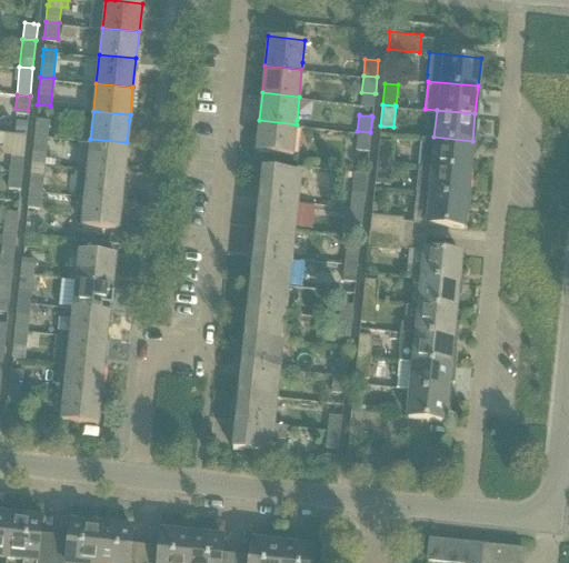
[(48,133),(49,118),(36,117),(35,131),(48,133)]
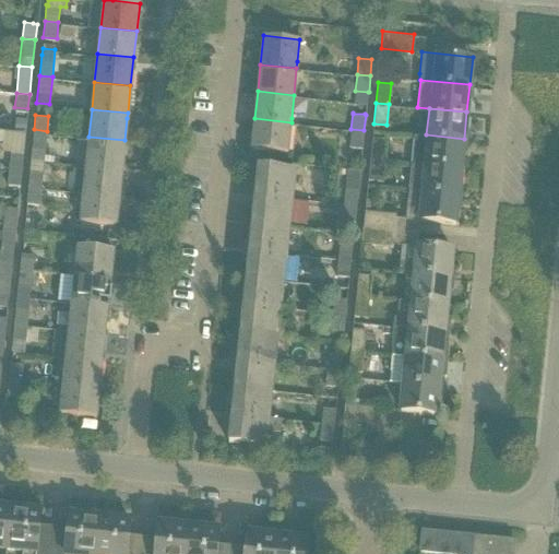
[(288,151),(292,122),(254,118),(251,146),(273,149),(288,151)]
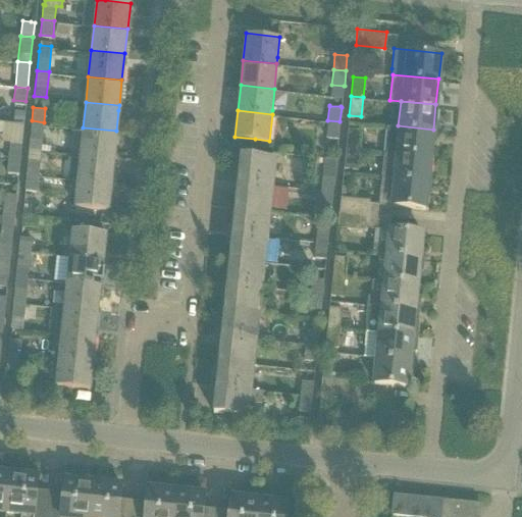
[(41,149),(44,122),(32,120),(29,147),(41,149)]
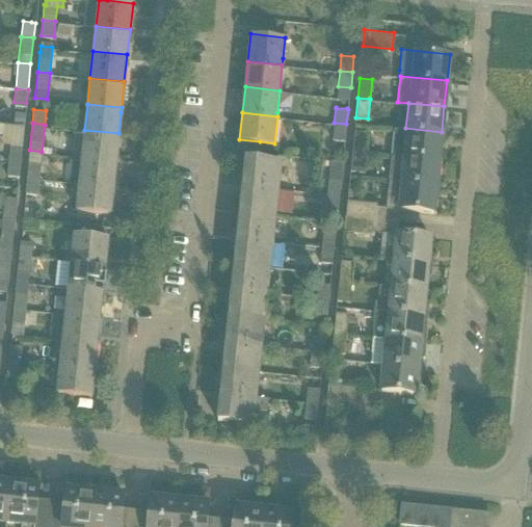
[(344,139),(346,124),(334,123),(333,138),(344,139)]
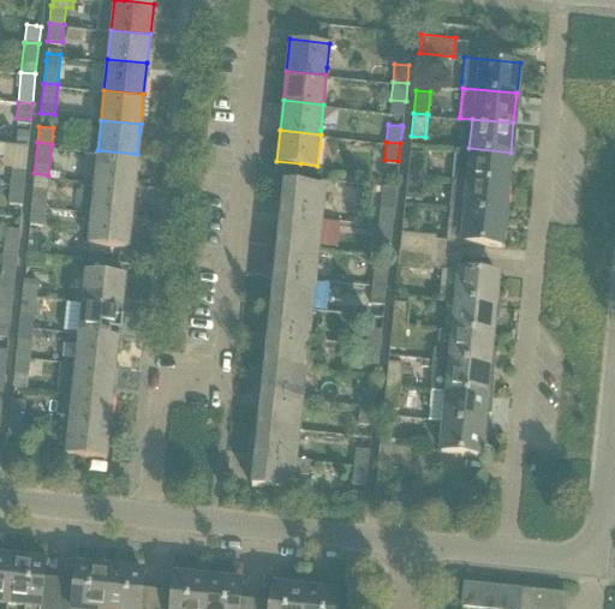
[(511,153),(469,148),(455,147),(453,177),(507,183),(511,153)]
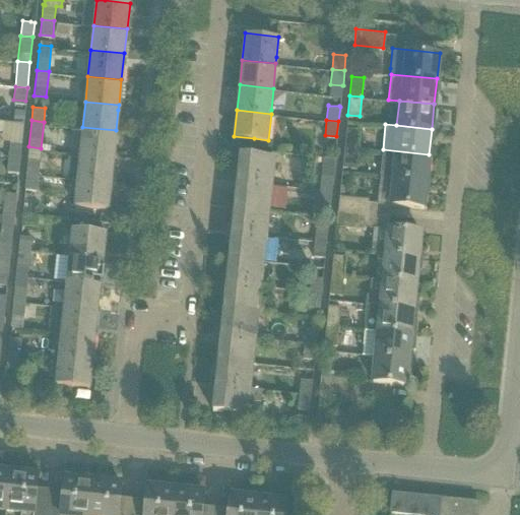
[(356,147),(359,127),(346,126),(344,145),(356,147)]
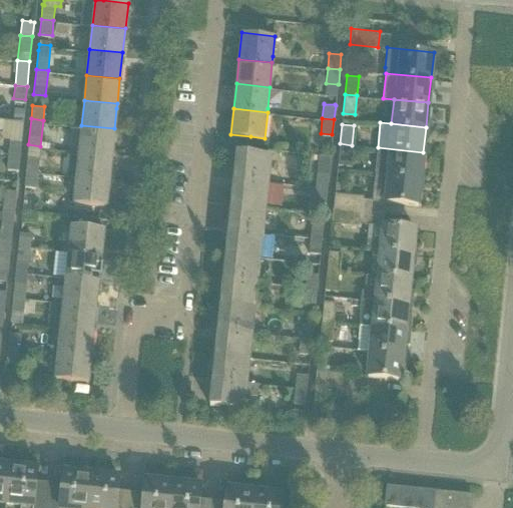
[(111,153),(114,128),(81,125),(78,150),(111,153)]
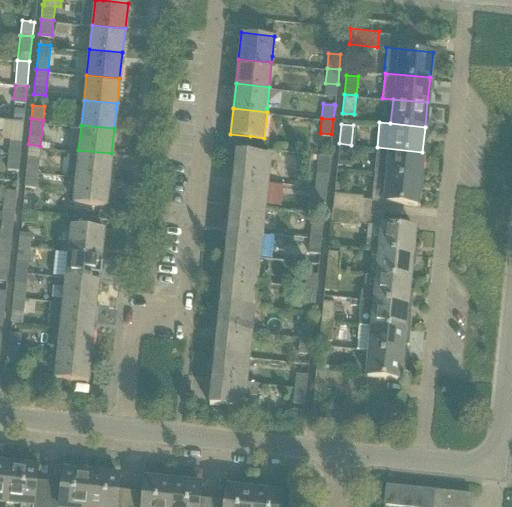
[(10,137),(8,152),(20,153),(21,138),(10,137)]
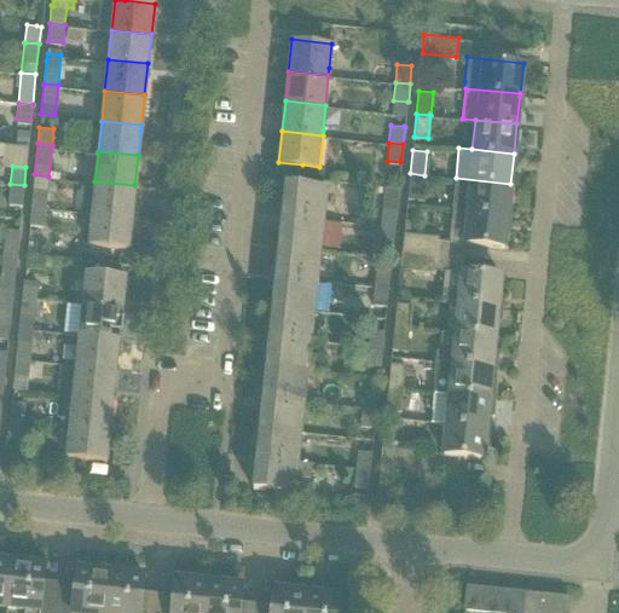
[(422,198),(424,175),(410,173),(408,197),(422,198)]
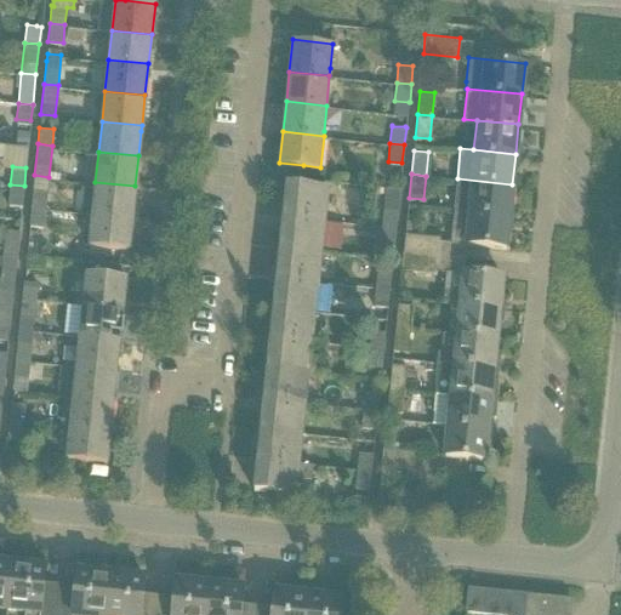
[(46,208),(49,177),(34,175),(32,205),(46,208)]
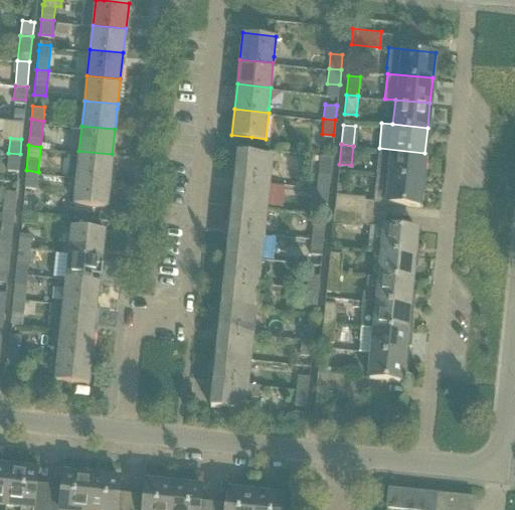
[(421,178),(424,153),(379,148),(376,173),(421,178)]
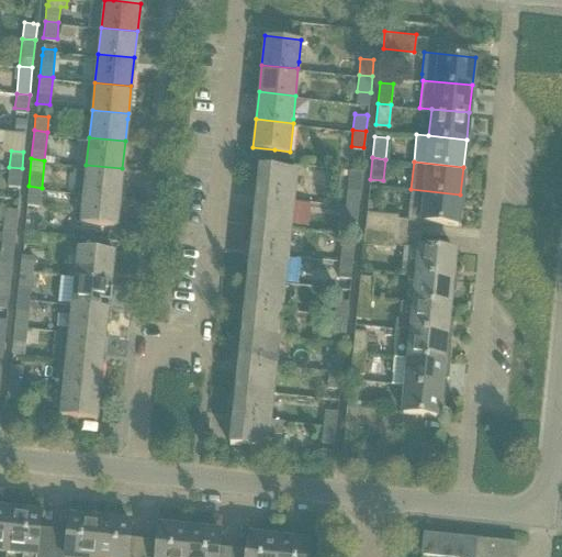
[(120,196),(122,168),(86,165),(82,192),(120,196)]
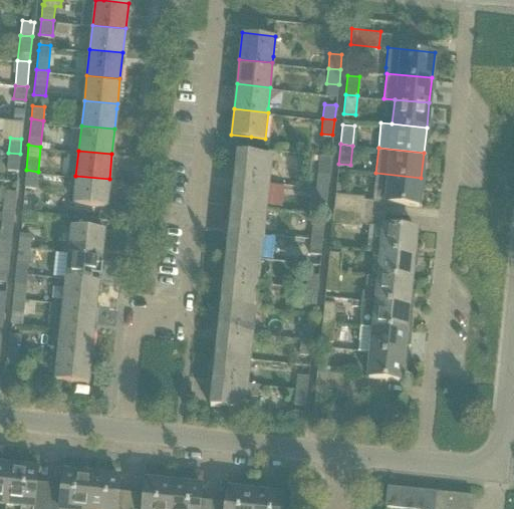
[(268,181),(271,155),(257,154),(237,152),(237,153),(236,168),(233,168),(232,177),(268,181)]
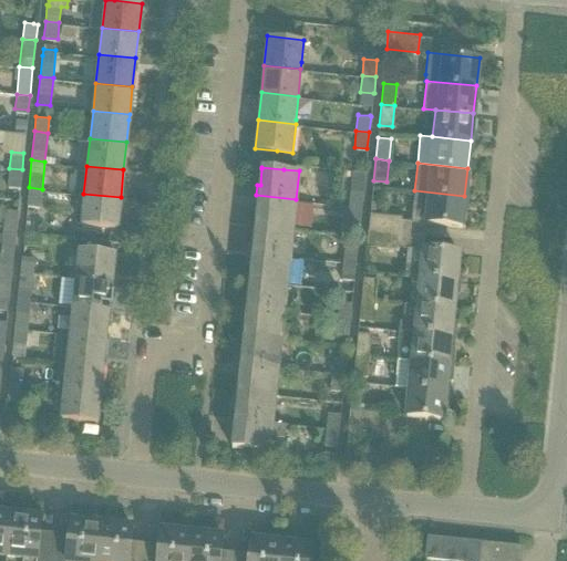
[(20,187),(22,169),(9,168),(8,185),(20,187)]
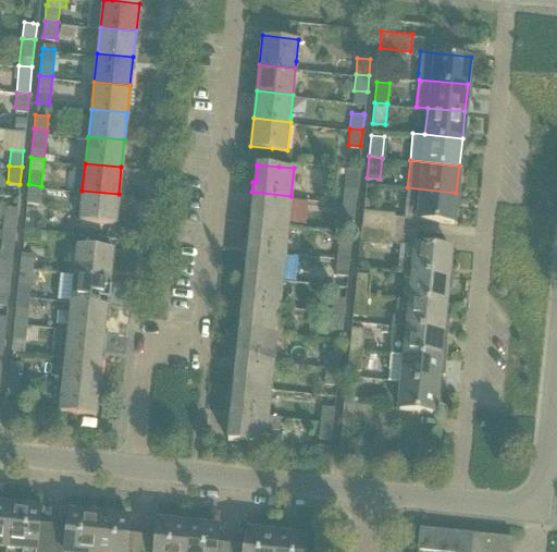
[(39,203),(41,186),(28,184),(26,200),(39,203)]
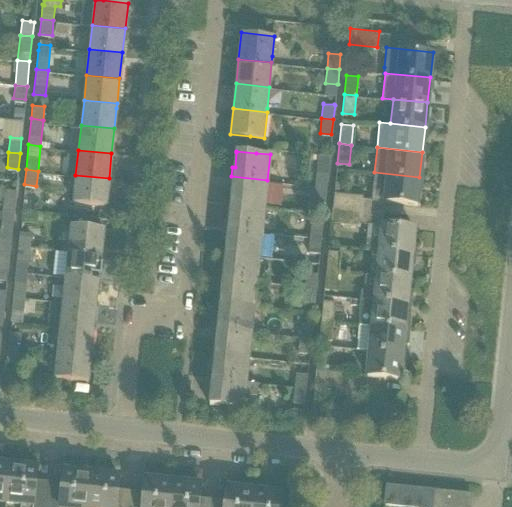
[(327,186),(329,172),(316,171),(314,185),(327,186)]
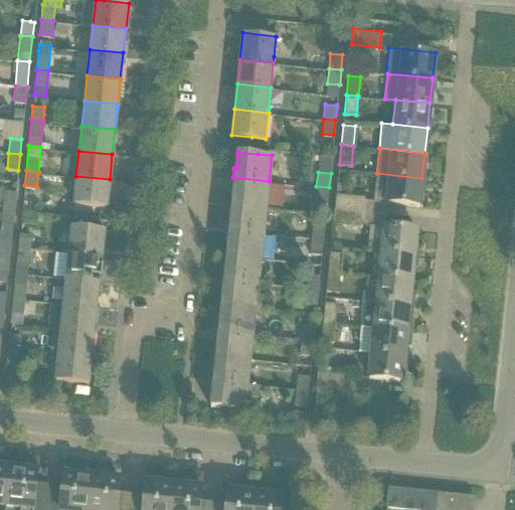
[(376,173),(375,184),(388,185),(386,200),(399,201),(419,203),(420,188),(421,178),(376,173)]
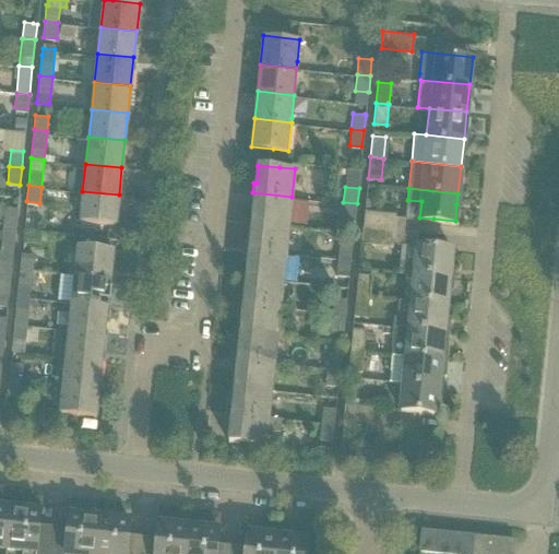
[(116,223),(119,195),(82,191),(80,220),(95,221),(116,223)]
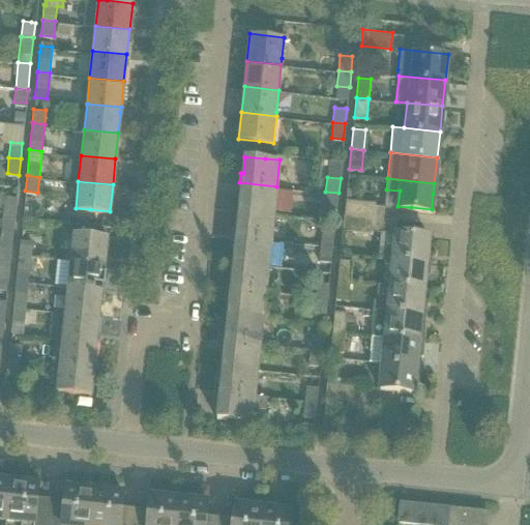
[(239,182),(238,192),(241,193),(239,208),(274,212),(276,186),(239,182)]
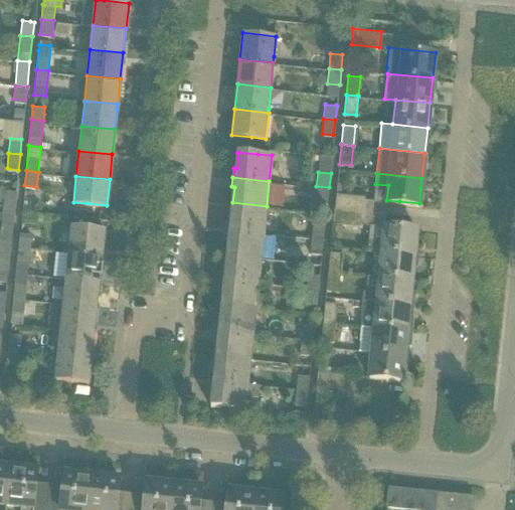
[(327,203),(329,187),(316,186),(315,201),(327,203)]
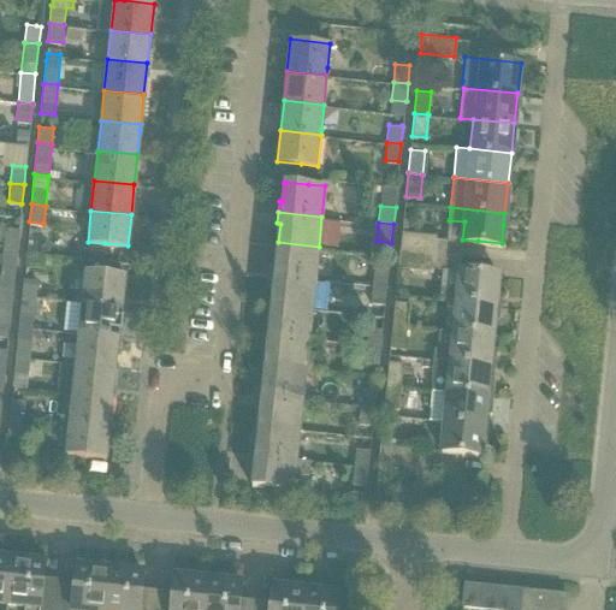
[(18,244),(19,229),(5,226),(4,243),(18,244)]
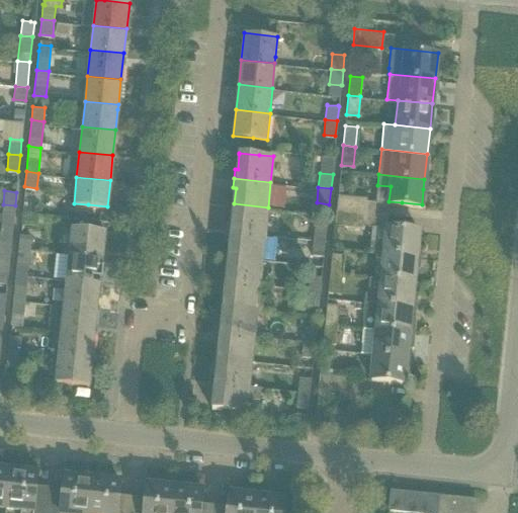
[(338,193),(336,208),(365,211),(366,198),(367,196),(342,193),(338,193)]
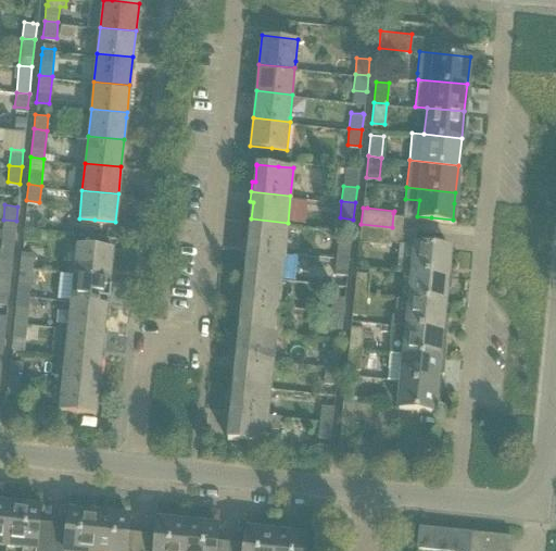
[(245,236),(244,246),(285,250),(288,223),(251,218),(249,236),(245,236)]
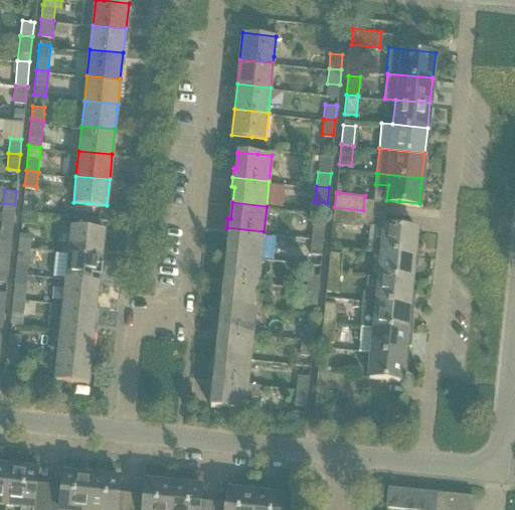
[(12,230),(15,204),(3,203),(0,228),(12,230)]
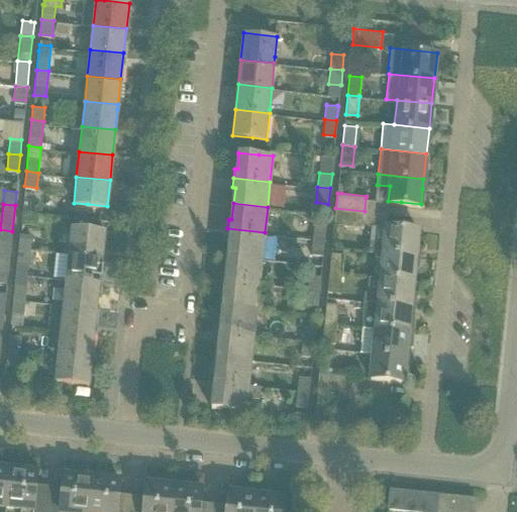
[(335,208),(334,223),(364,227),(364,224),(365,211),(335,208)]
